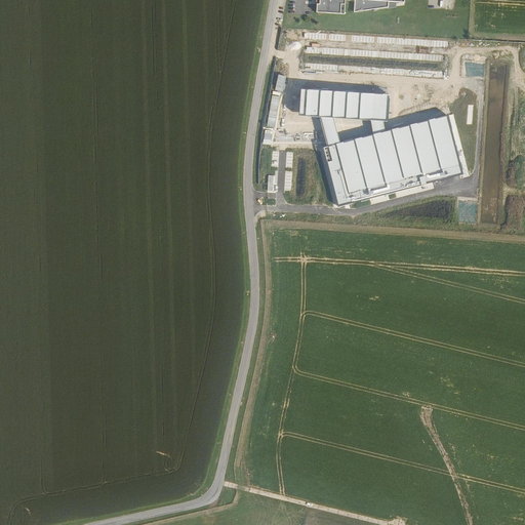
[(403,0),(321,0),(321,5),(318,4),(318,12),(346,14),(346,0),(355,0),(355,12),(388,7),(389,2),(404,2),(403,0)]
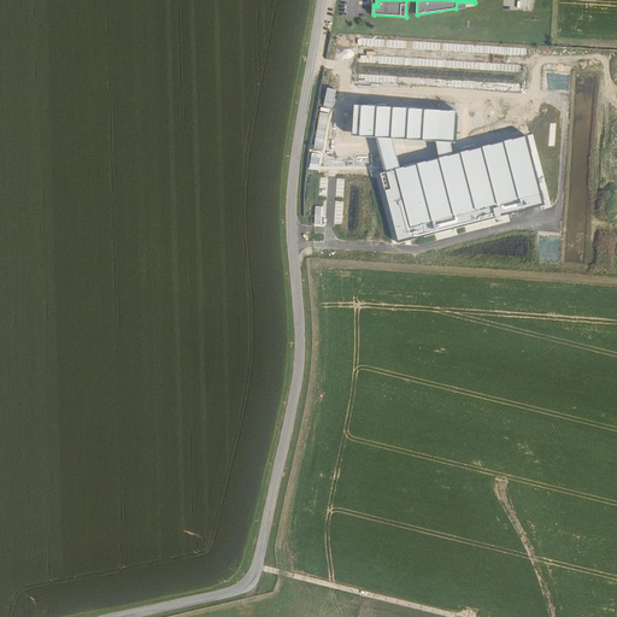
[(458,111),(353,105),(352,136),(392,139),(436,141),(451,142),(456,142),(458,111)]
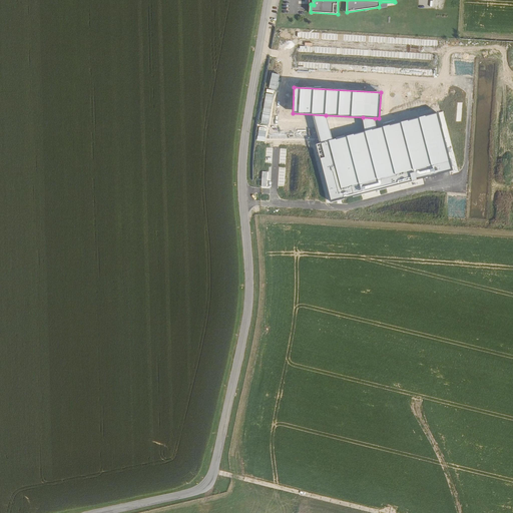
[(321,142),(313,144),(328,201),(449,170),(434,113),(377,128),(365,131),(333,139),(321,142)]
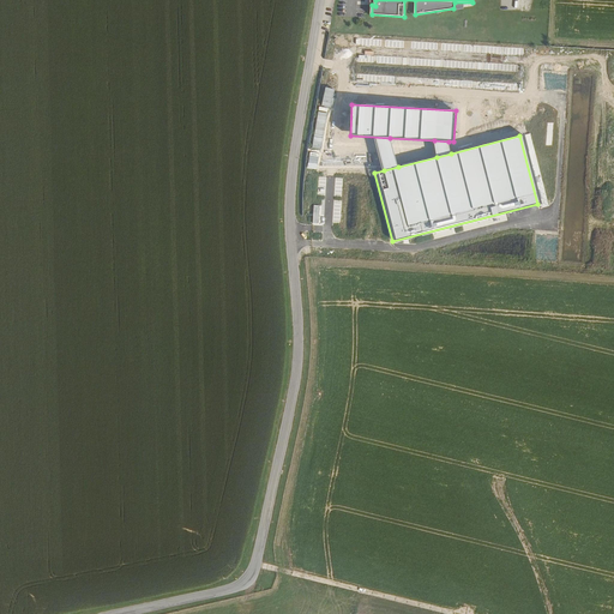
[(398,167),(390,138),(375,137),(384,170),(398,167)]
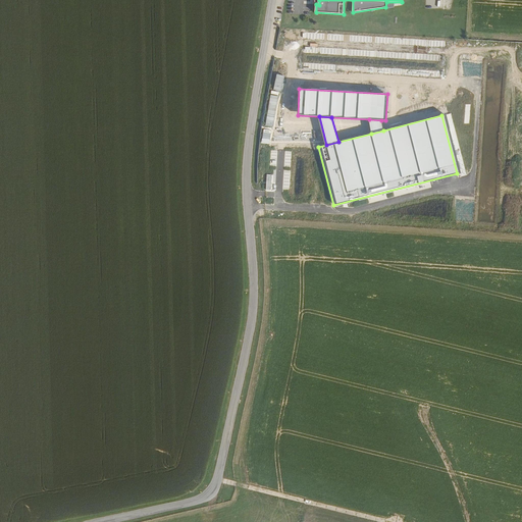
[(383,131),(381,120),(369,119),(371,134),(383,131)]
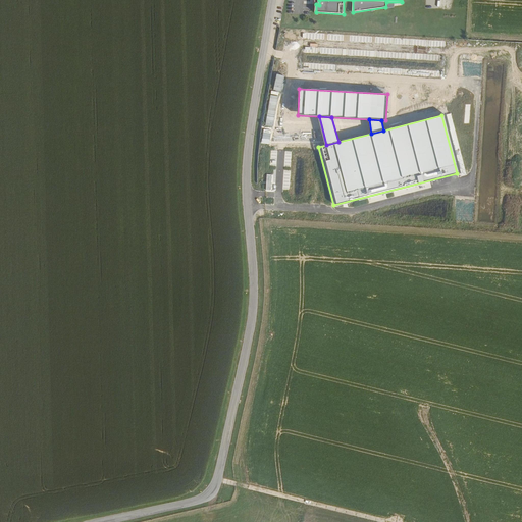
All buildings are outlined.
